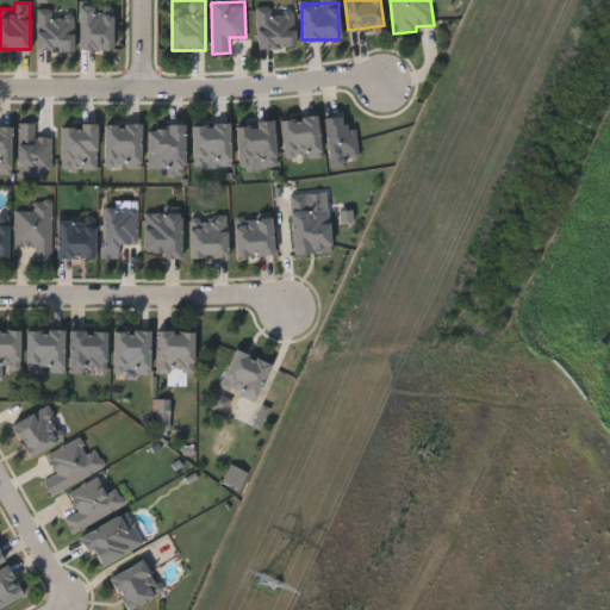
[(294,45),(257,45),(257,5),(294,5),(294,45)]
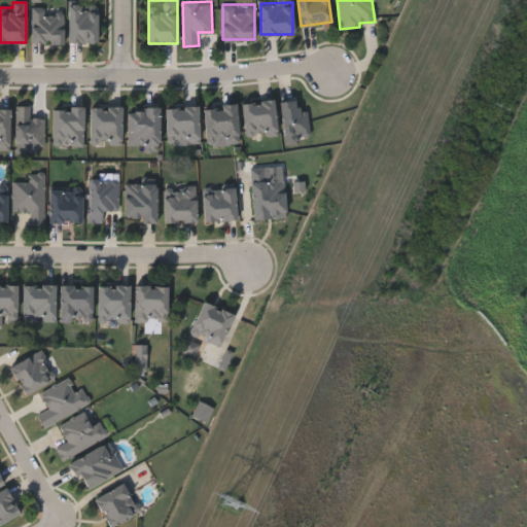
[(68,41),(68,6),(97,6),(97,41),(68,41)]
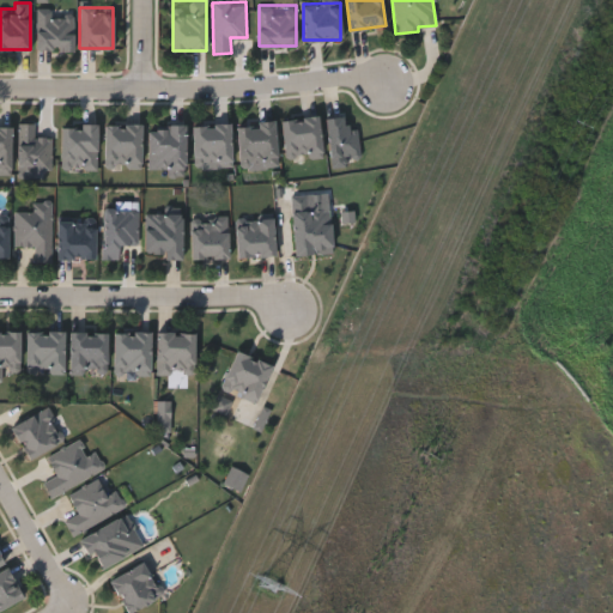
[(36,49),(36,10),(50,10),(50,16),(74,16),(74,49),(36,49)]
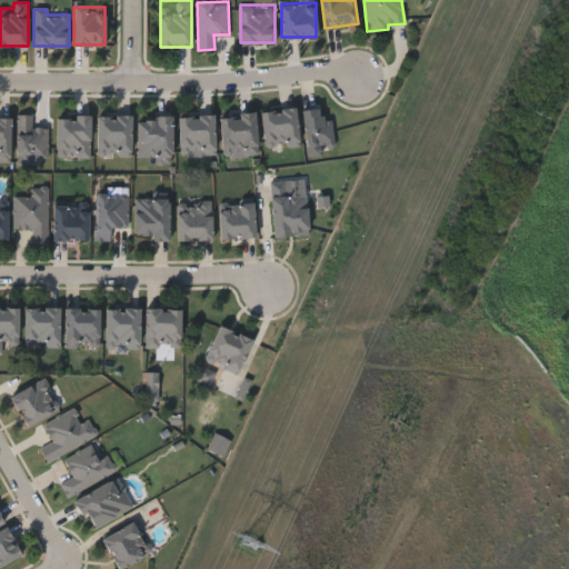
[(298,145),(263,147),(262,109),(296,108),(298,145)]
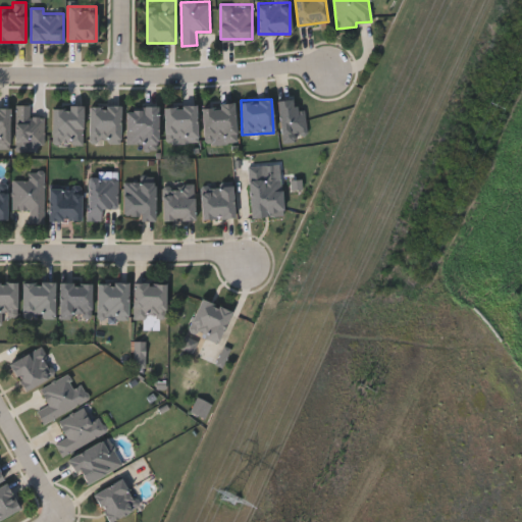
[(306,135),(280,137),(278,99),(295,99),(296,109),(305,109),(306,135)]
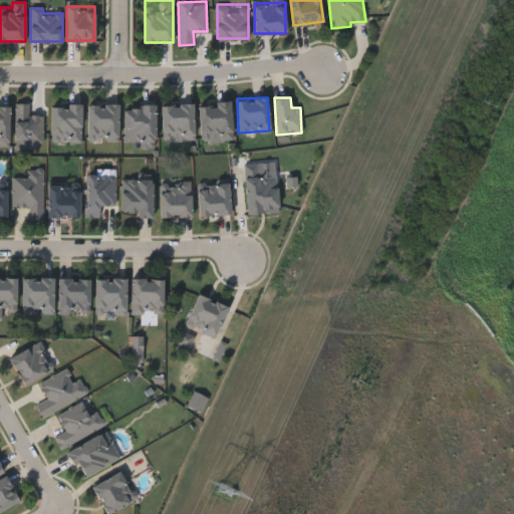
[(230,100),(233,140),(202,142),(199,103),(230,100)]
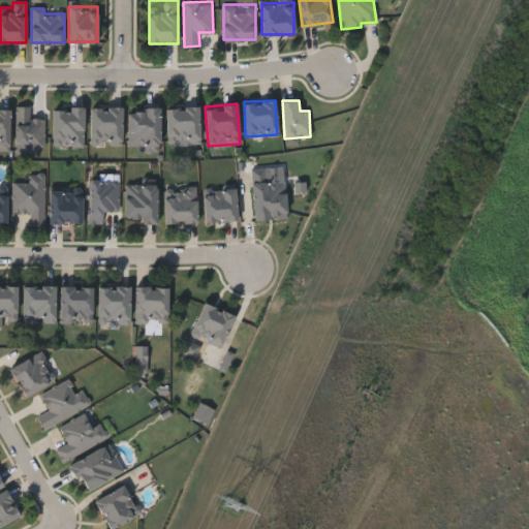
[(45,146),(17,146),(17,106),(31,106),(31,117),(45,117),(45,146)]
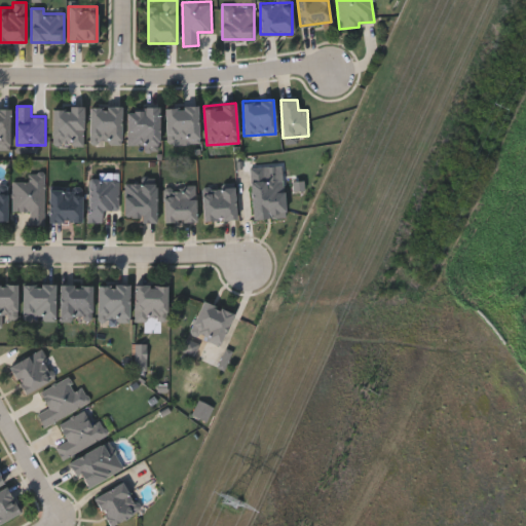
[(90,106),(121,106),(121,143),(90,143),(90,106)]
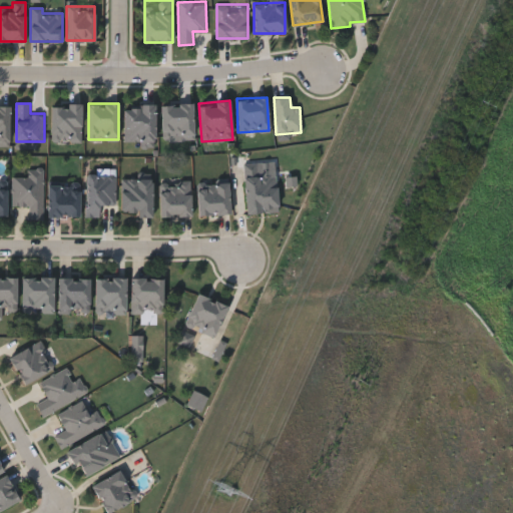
[(81,104),(81,139),(52,139),(52,104),(81,104)]
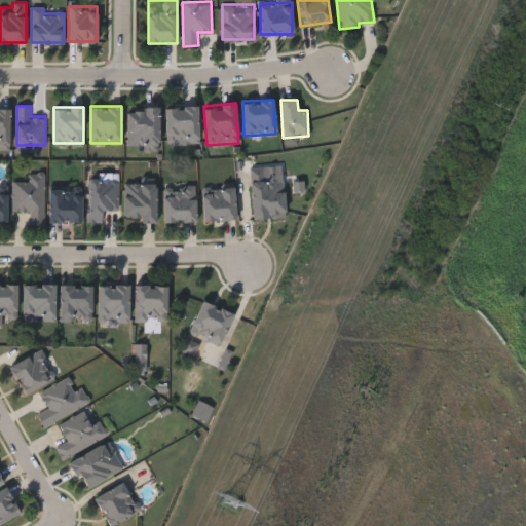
[(159,107),(159,143),(127,143),(127,107),(159,107)]
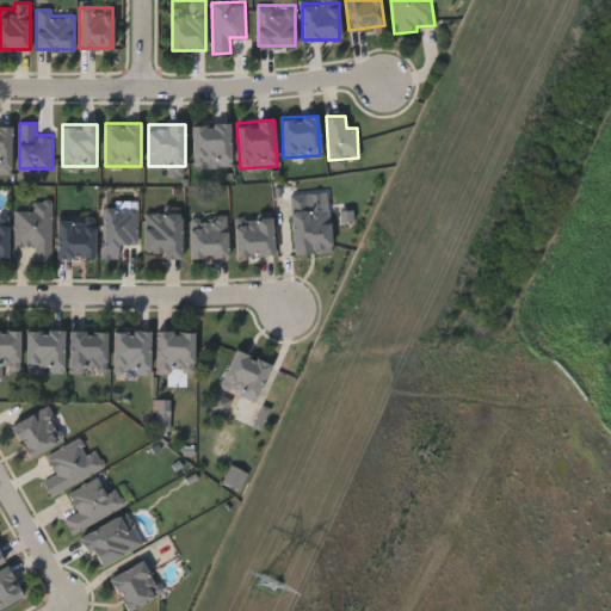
[(230,124),(230,166),(193,166),(193,124),(230,124)]
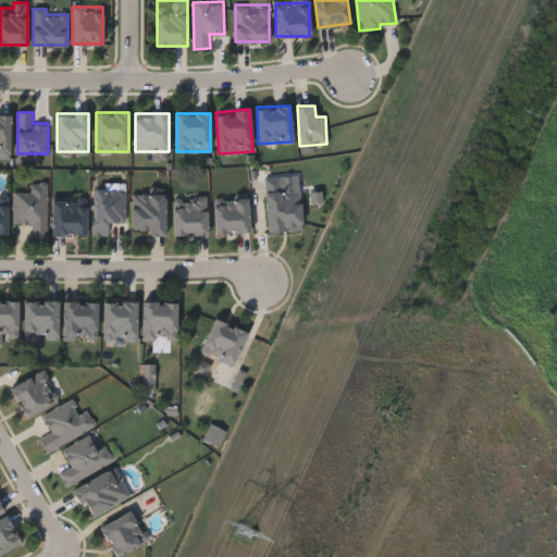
[(0,114),(10,114),(10,158),(0,158),(0,114)]
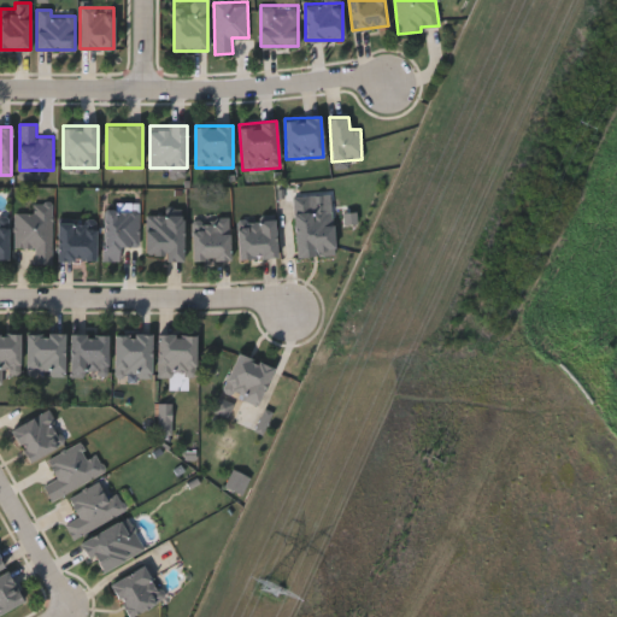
[(294,197),(311,197),(311,209),(331,209),(333,254),(294,256),(294,197)]
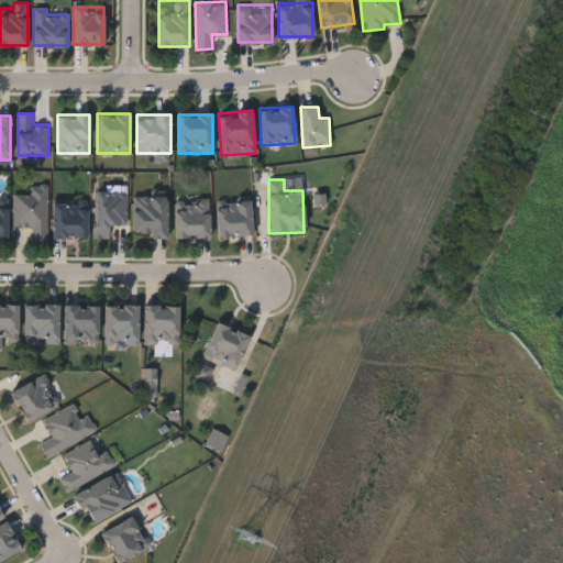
[(47,187),(47,240),(32,240),(32,225),(14,225),(14,194),(31,194),(31,187),(47,187)]
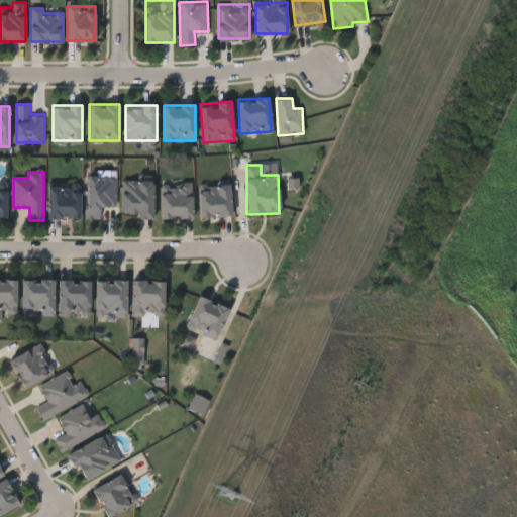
[(99,219),(87,218),(87,177),(117,178),(116,206),(100,206),(99,219)]
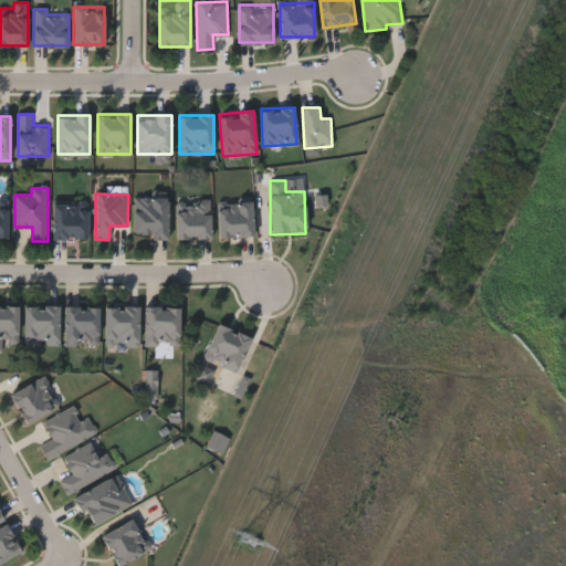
[(0,239),(9,240),(9,197),(0,197),(0,239)]
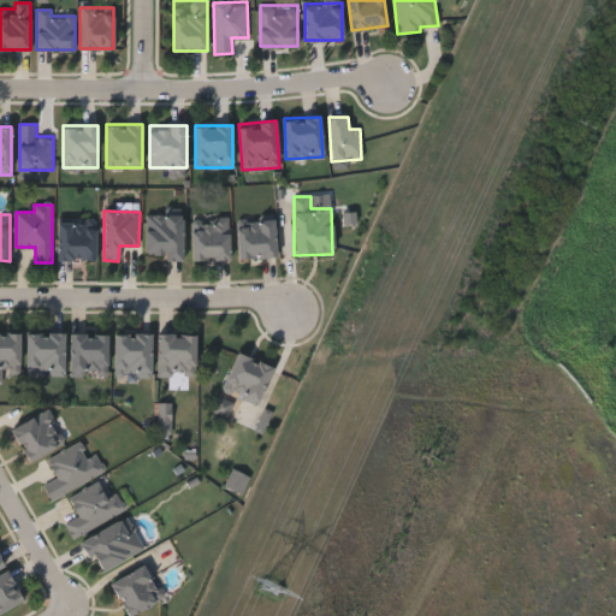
[(146,214),(182,214),(182,260),(165,260),(165,254),(146,254),(146,214)]
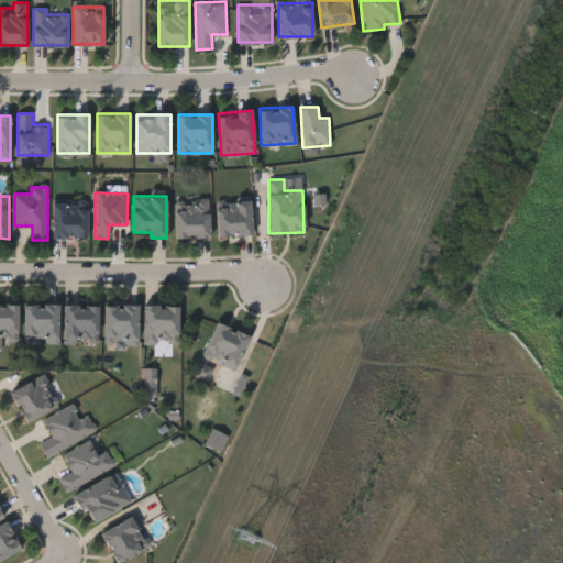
[(87,238),(52,238),(52,200),(87,200),(87,238)]
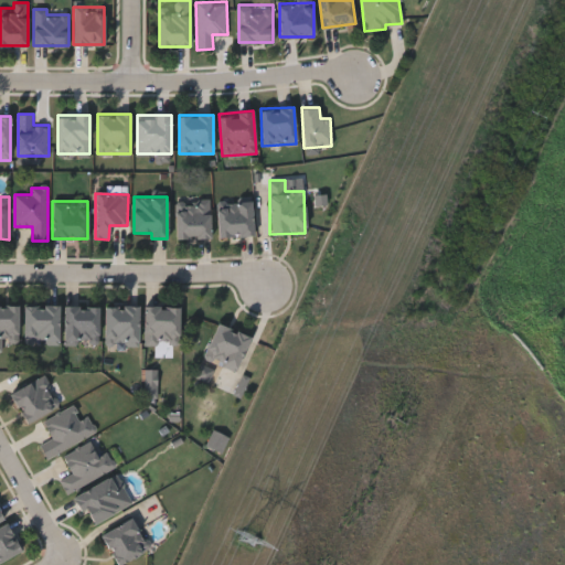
[(217,201),(252,201),(252,236),(217,236),(217,201)]
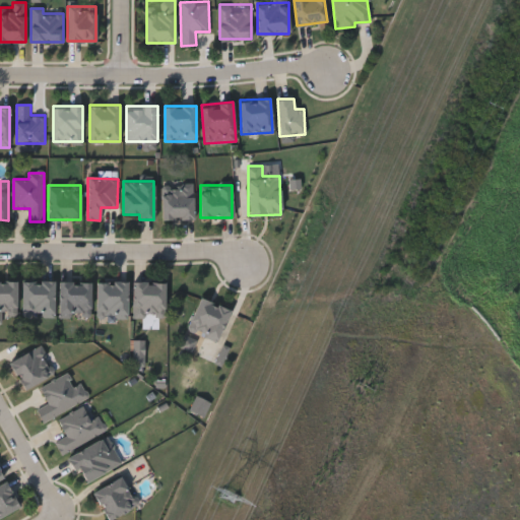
[(161,219),(161,186),(194,186),(194,219),(161,219)]
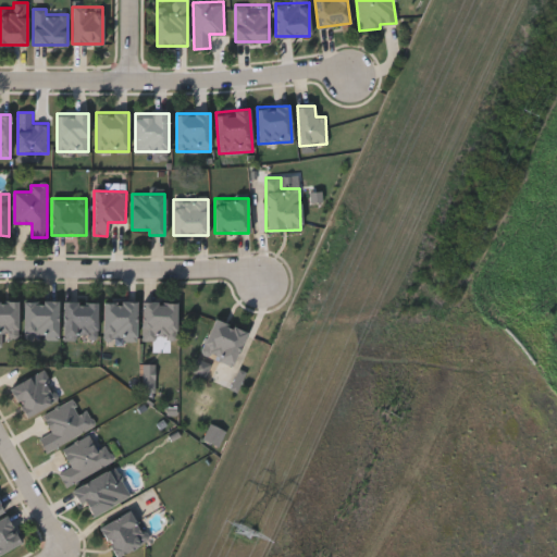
[(24,300),(59,300),(59,336),(24,336),(24,300)]
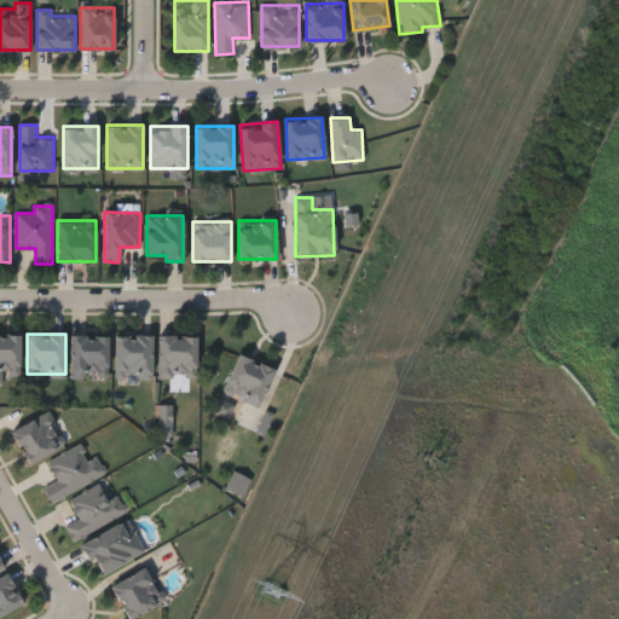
[(109,334),(109,376),(70,376),(70,334),(109,334)]
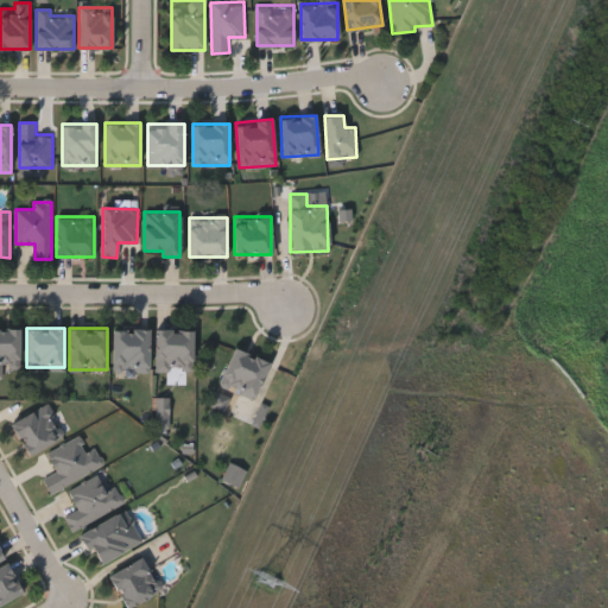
[(0,329),(19,329),(19,365),(5,365),(5,377),(0,377),(0,329)]
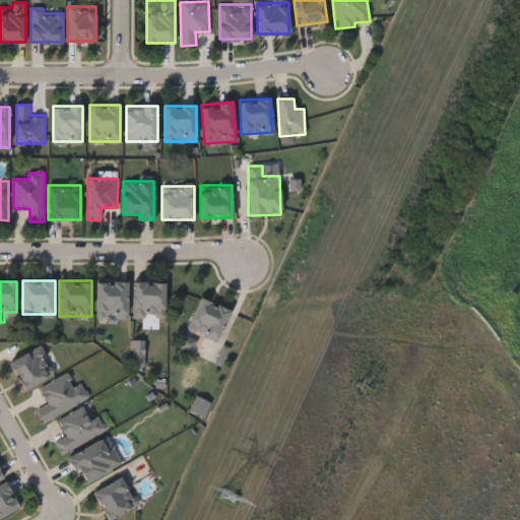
[(128,281),(128,316),(98,316),(98,281),(128,281)]
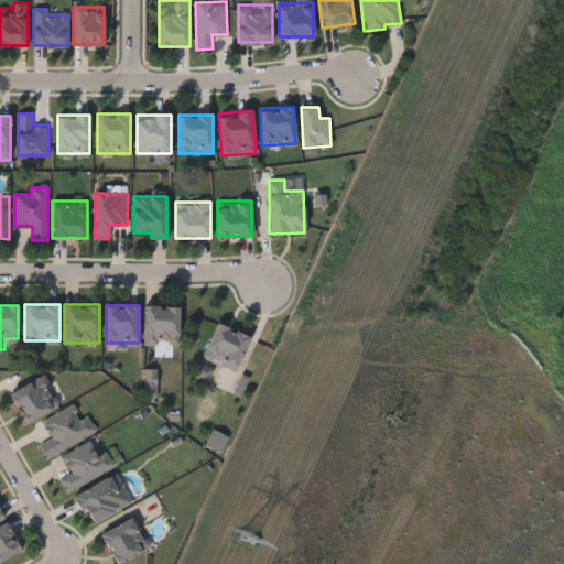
[(179,306),(179,343),(144,343),(144,306),(179,306)]
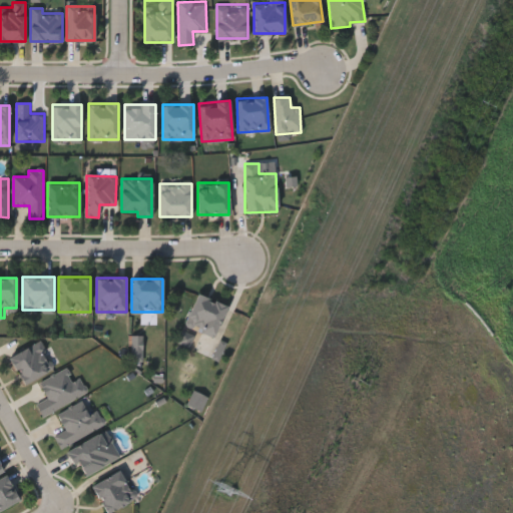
[(227,306),(214,338),(184,325),(197,293),(227,306)]
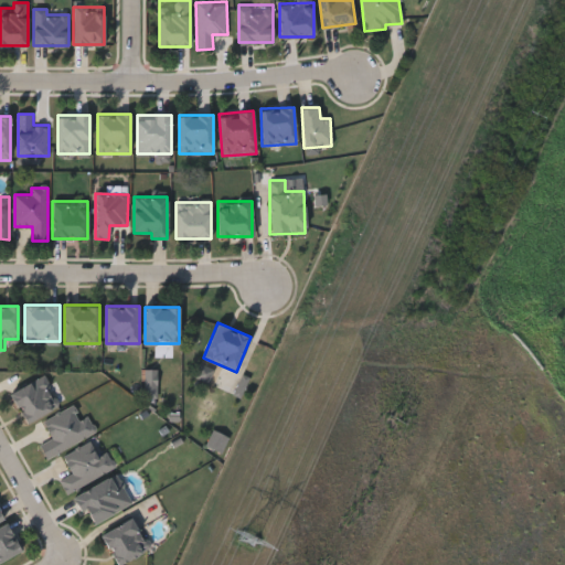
[(60,406),(25,423),(10,391),(44,374),(60,406)]
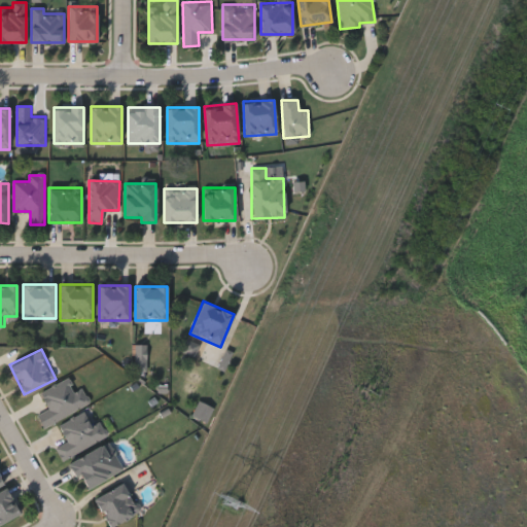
[(91,402),(43,426),(36,412),(47,407),(40,392),(67,378),(74,391),(82,387),(91,402)]
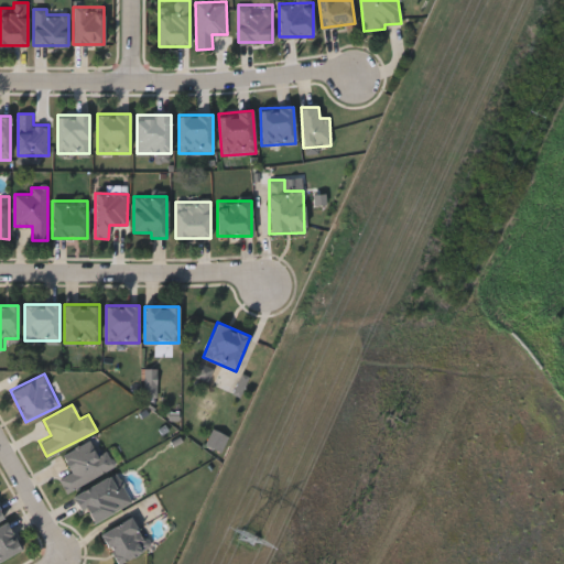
[(106,448),(115,465),(67,490),(61,478),(72,472),(63,455),(90,441),(97,454),(106,448)]
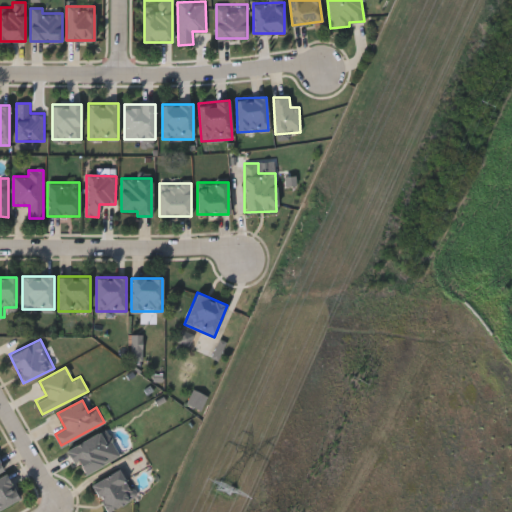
[(120,456),(82,476),(68,449),(106,429),(120,456)]
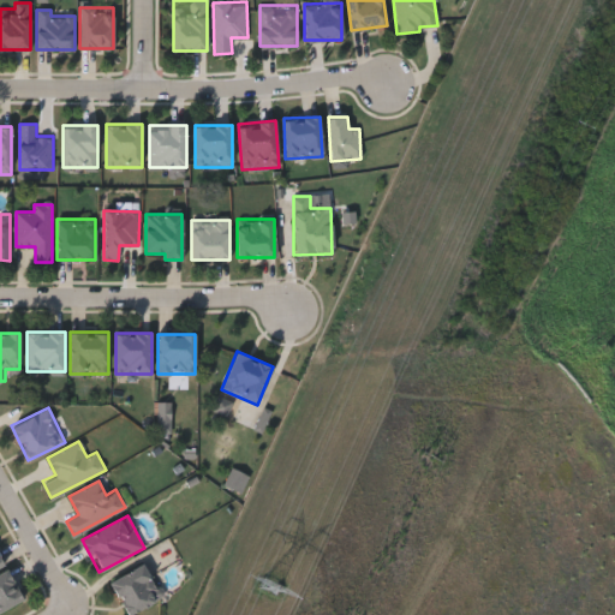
[(162,596),(130,614),(109,581),(142,562),(162,596)]
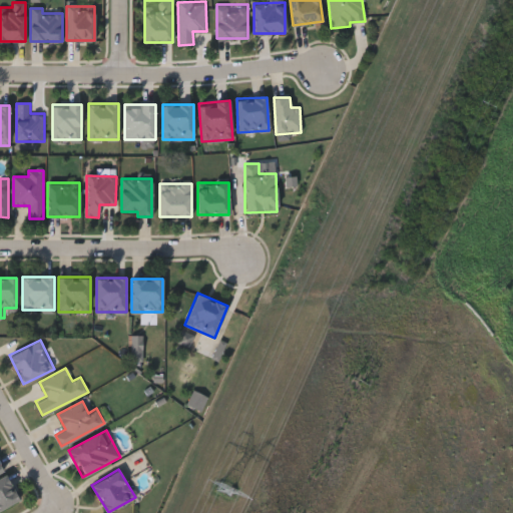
[(0,479),(7,476),(19,501),(0,510),(0,479)]
